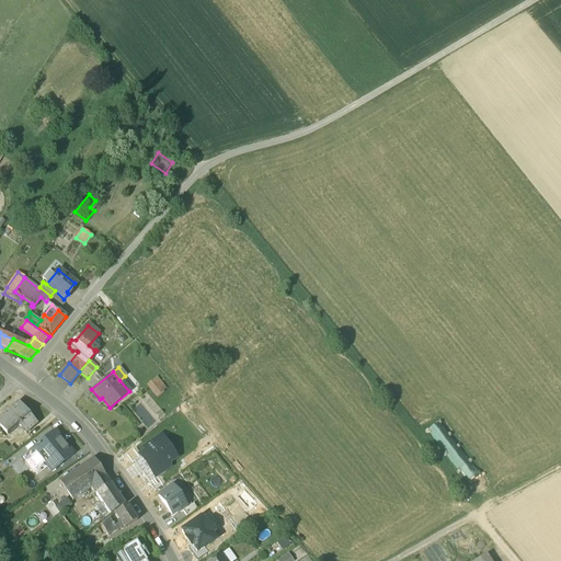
[(157,397),(167,388),(157,377),(147,386),(157,397)]
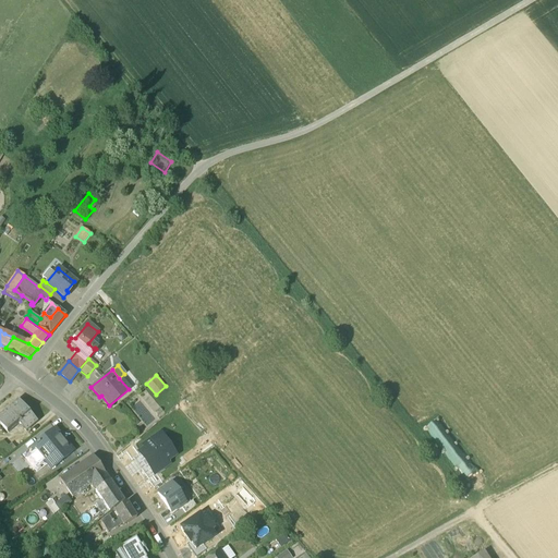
[(17,400),(0,415),(0,424),(8,433),(19,423),(25,431),(36,422),(17,400)]
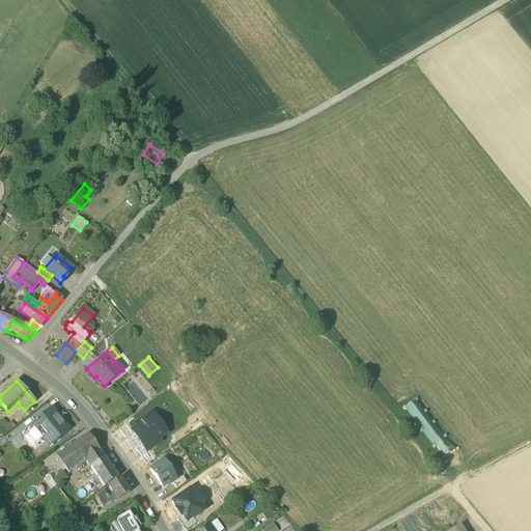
[(463,463),(400,390),(392,397),(398,406),(399,404),(454,469),(463,463)]
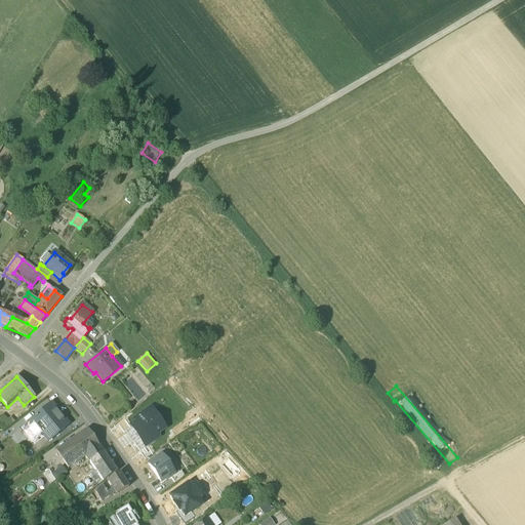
[(69,425),(50,403),(31,419),(49,441),(69,425)]
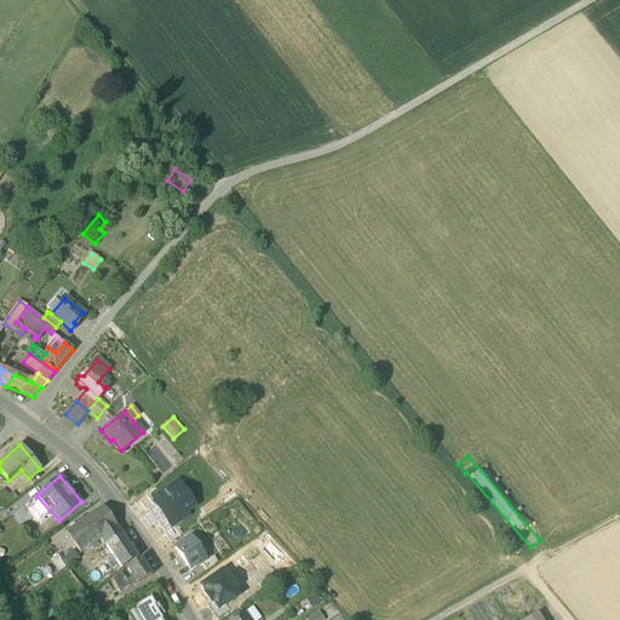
[(191,506),(179,488),(170,494),(166,491),(160,495),(162,500),(156,505),(172,528),(187,517),(183,514),(191,506)]
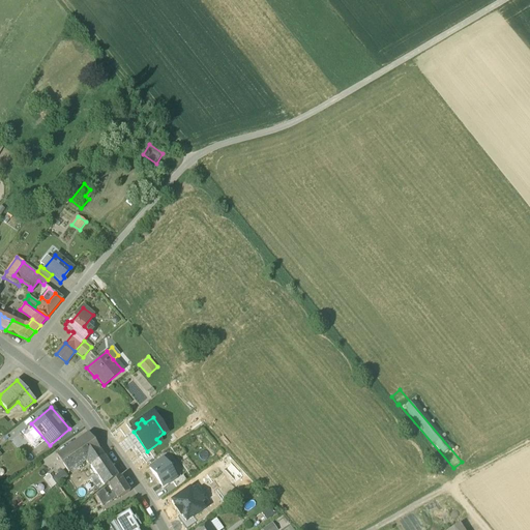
[(32,433),(28,428),(12,438),(17,444),(32,433)]
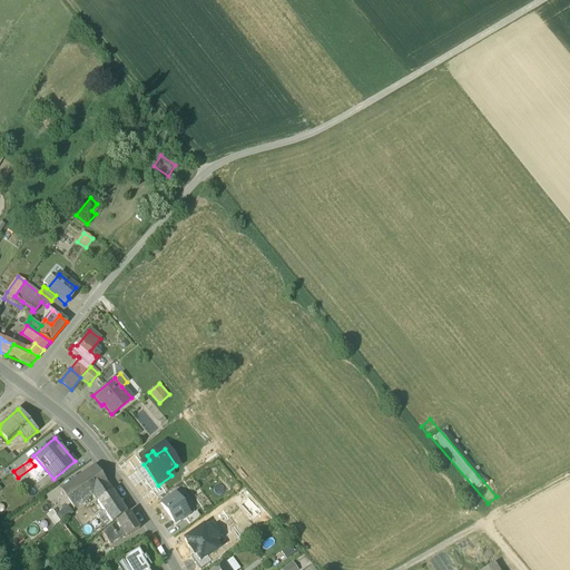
[(137,469),(153,490),(158,485),(144,464),(137,469)]
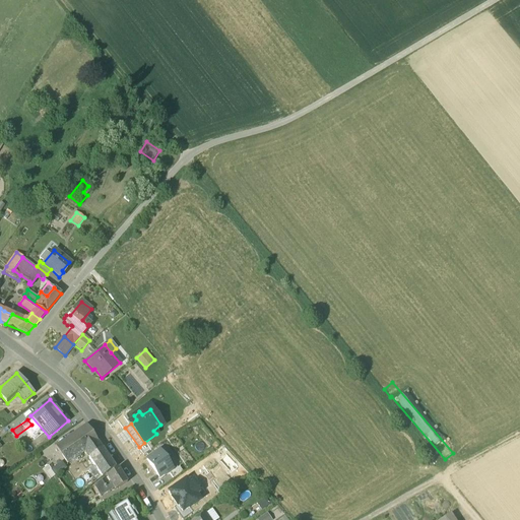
[(86,426),(55,448),(66,463),(68,463),(83,452),(98,442),(86,426)]
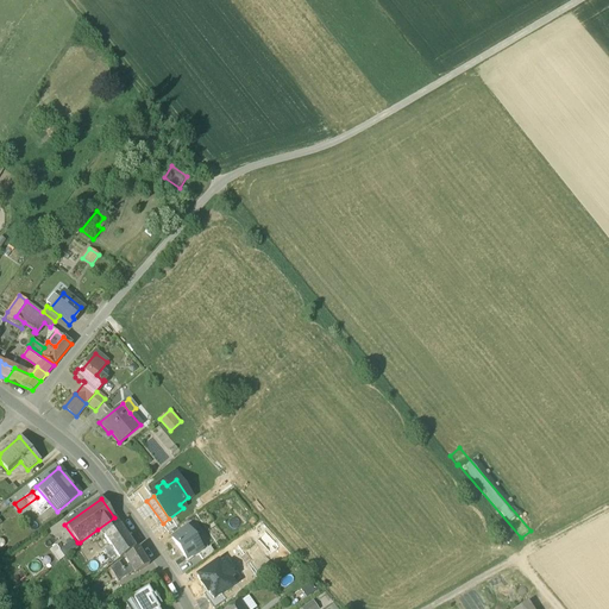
[(135,548),(114,518),(98,529),(110,546),(118,559),(135,548)]
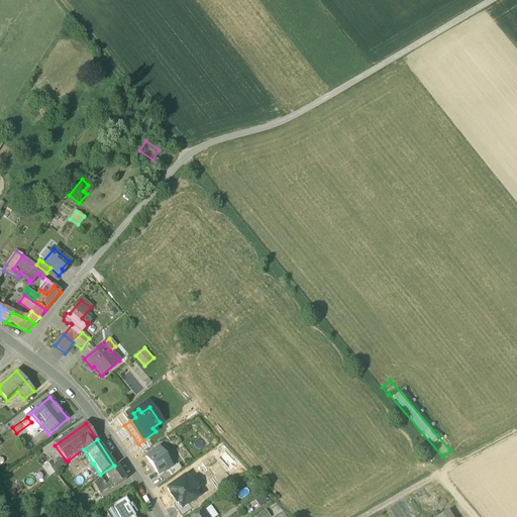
[(159,448),(145,458),(159,476),(172,466),(159,448)]
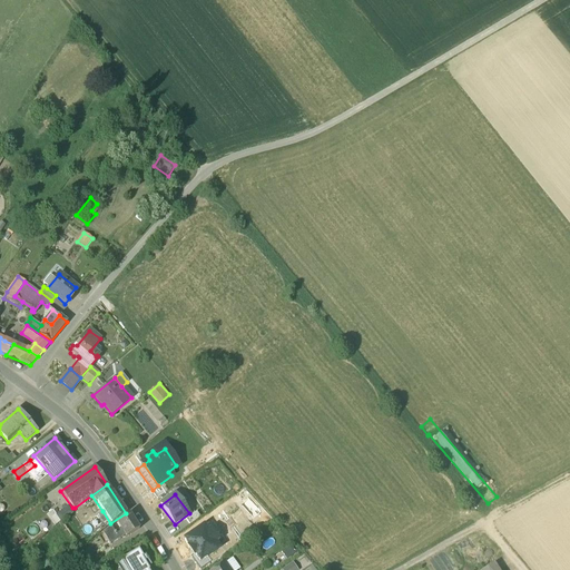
[(67,508),(56,517),(60,522),(71,514),(67,508)]
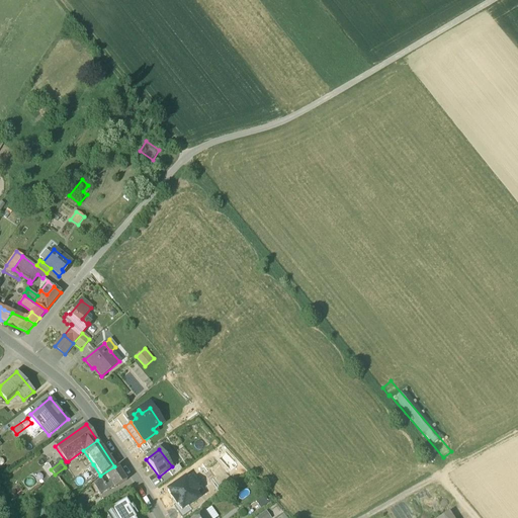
[(93,464),(87,469),(94,481),(100,476),(93,464)]
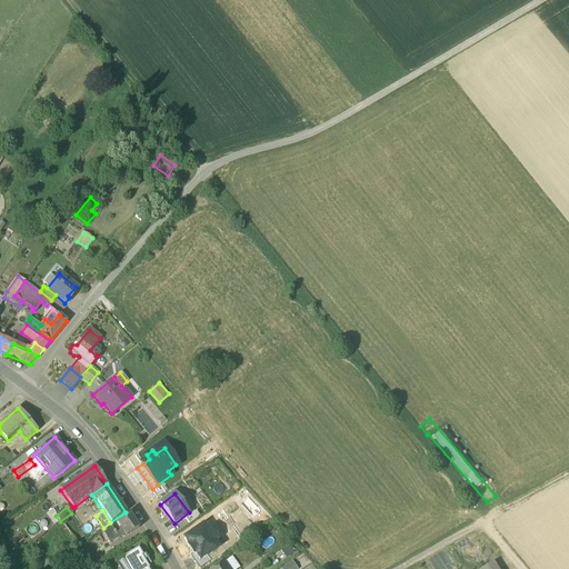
[(139,528),(128,512),(117,521),(118,523),(118,525),(120,528),(125,535),(126,536),(139,528)]
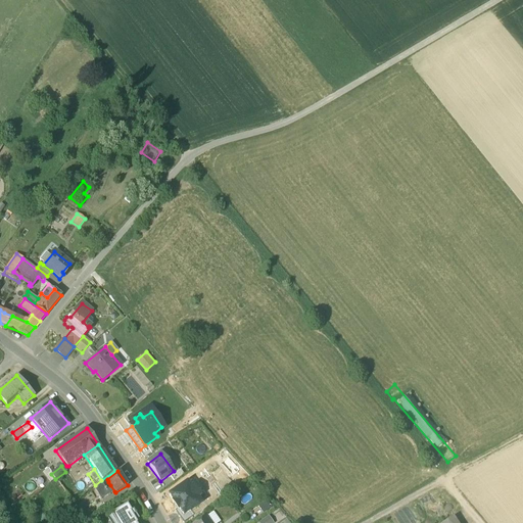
[(180,471),(171,477),(174,482),(184,475),(180,471)]
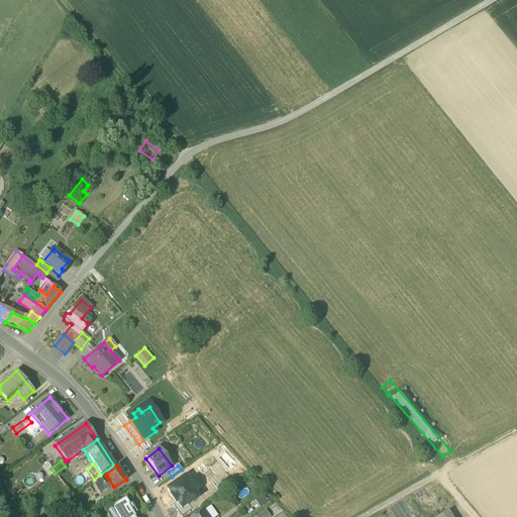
[(109,480),(104,483),(101,478),(93,484),(99,494),(113,486),(109,480)]
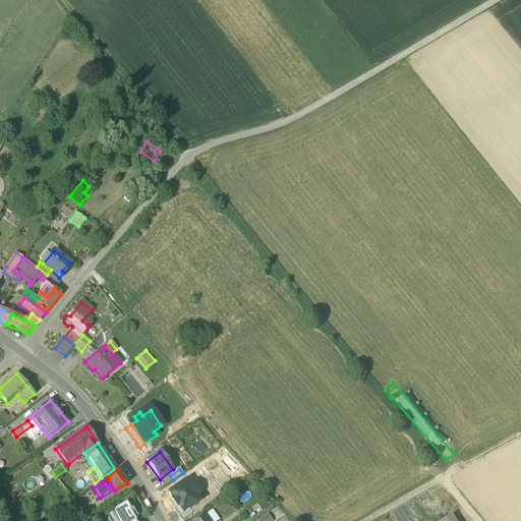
[(183,481),(166,494),(181,514),(189,508),(198,502),(195,498),(198,496),(190,485),(187,487),(183,481)]
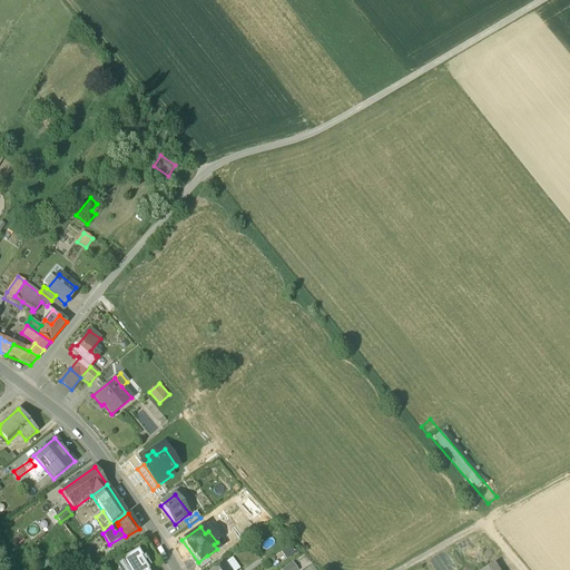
[(143,559),(138,551),(115,564),(118,569),(147,569),(144,563),(146,562),(149,568),(150,567),(145,558),(143,559)]
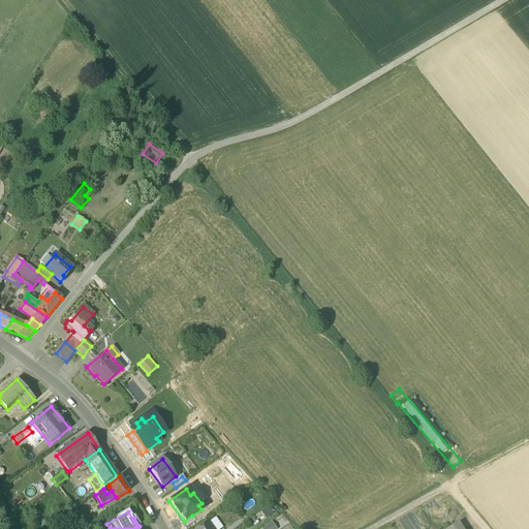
[(279,520),(273,512),(268,516),(274,524),(279,520)]
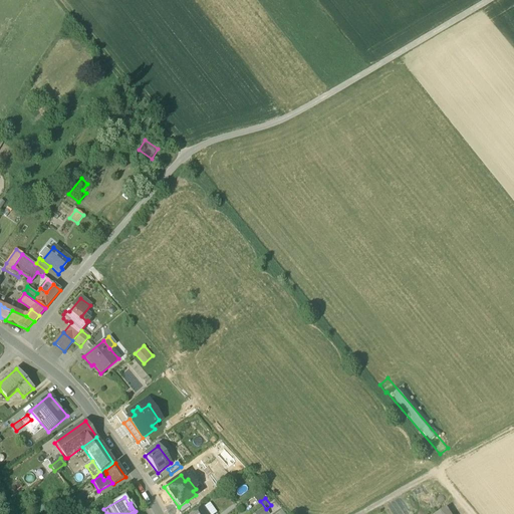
[(191,505),(187,501),(179,507),(176,509),(180,513),(191,505)]
